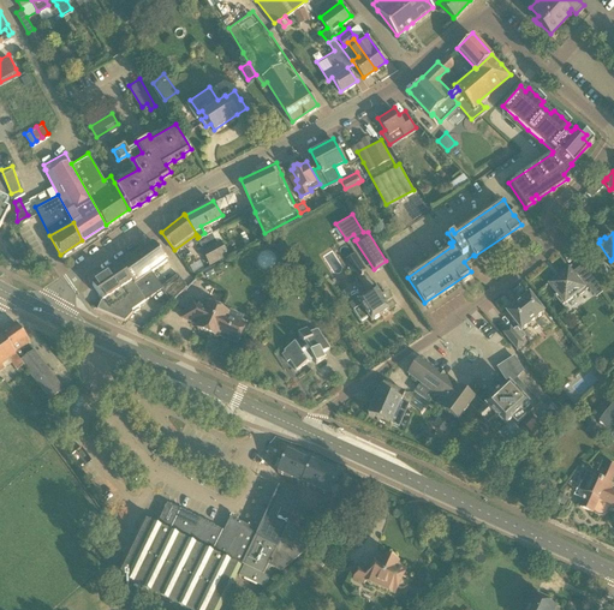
[(210,261),(227,251),(220,237),(202,246),(210,261)]
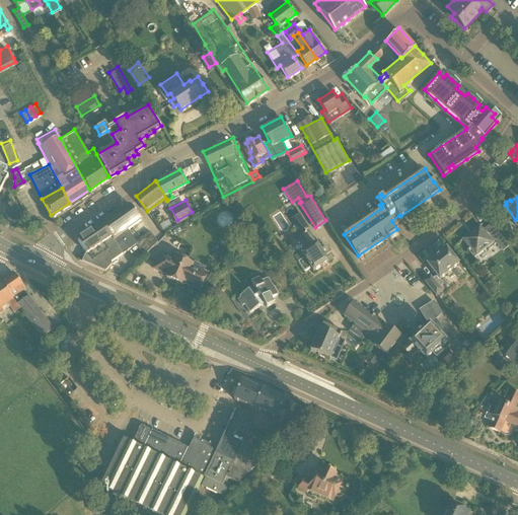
[(100,222),(119,253),(136,241),(143,251),(155,240),(129,202),(102,221),(100,222)]
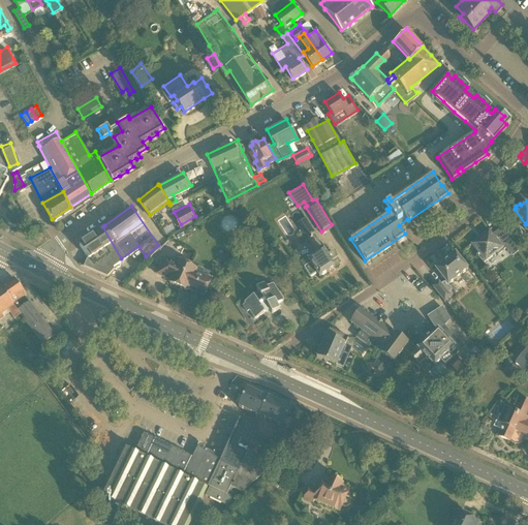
[(313,228),(307,220),(299,225),(304,235),(313,228)]
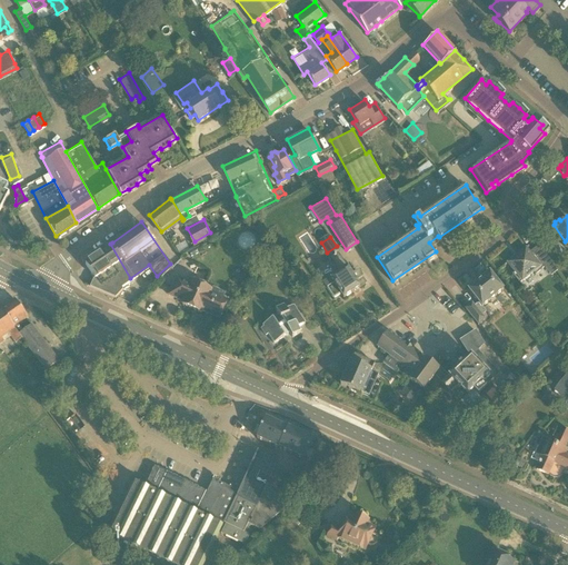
[(175,243),(178,249),(187,245),(183,238),(175,243)]
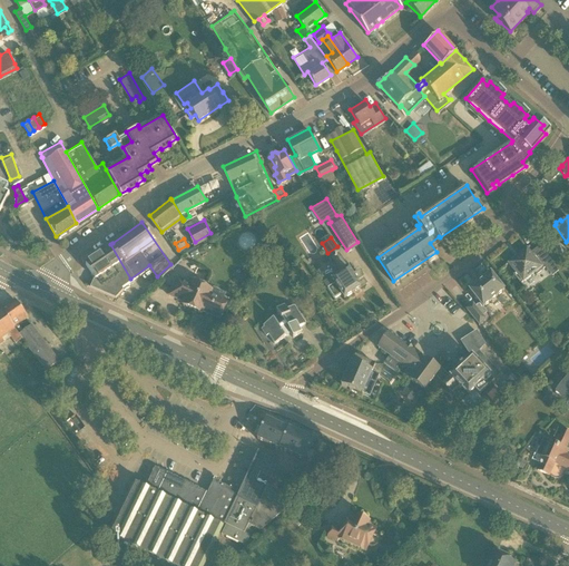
[(531,252),(526,246),(529,244),(528,243),(519,251),(519,252),(514,255),(513,255),(504,262),(504,263),(508,261),(514,270),(512,271),(522,283),(520,280),(533,270),(535,271),(535,272),(545,265),(546,267),(547,266),(551,273),(558,269),(559,270),(560,270),(546,252),(546,253),(539,259),(533,251),(532,251),(531,252)]
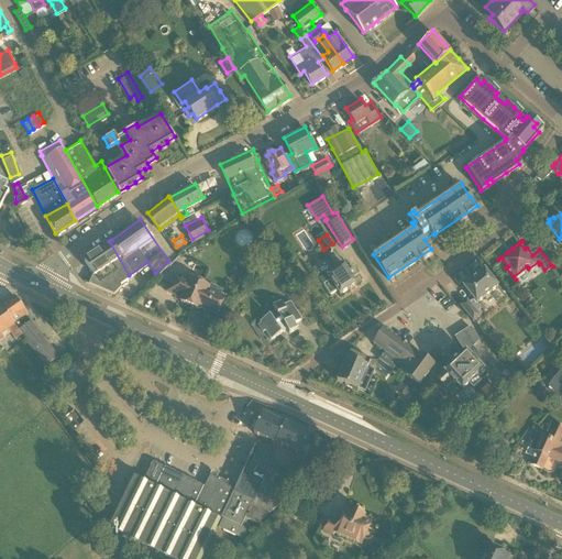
[(120,282),(129,275),(109,241),(84,258),(92,272),(91,273),(88,281),(111,291),(113,292),(121,283),(120,282)]
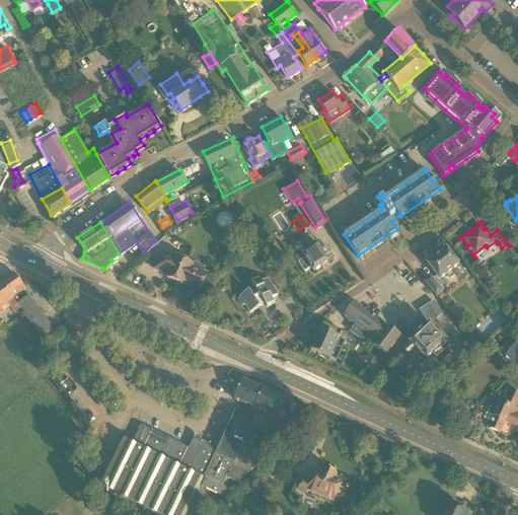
[(320,248),(308,228),(302,232),(310,246),(301,252),(304,255),(297,260),(303,270),(310,265),(312,269),(327,260),(327,259),(333,255),(326,245),(320,248)]
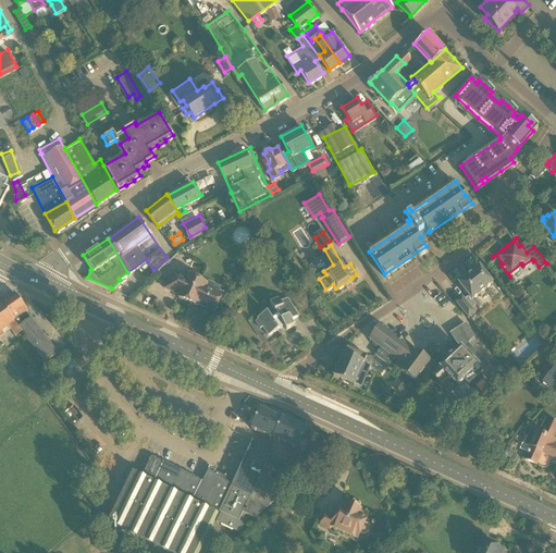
[(492,280),(479,263),(471,269),(470,269),(465,273),(465,274),(457,280),(467,293),(464,296),(461,294),(455,298),(467,314),(473,309),(470,305),(474,302),(471,296),(492,280)]
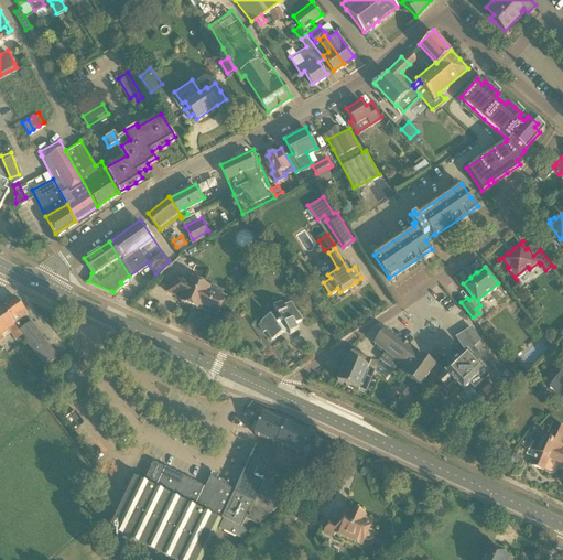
[(207,284),(186,276),(174,270),(171,279),(166,289),(181,295),(180,298),(198,307),(199,304),(217,312),(224,295),(206,288),(207,284)]
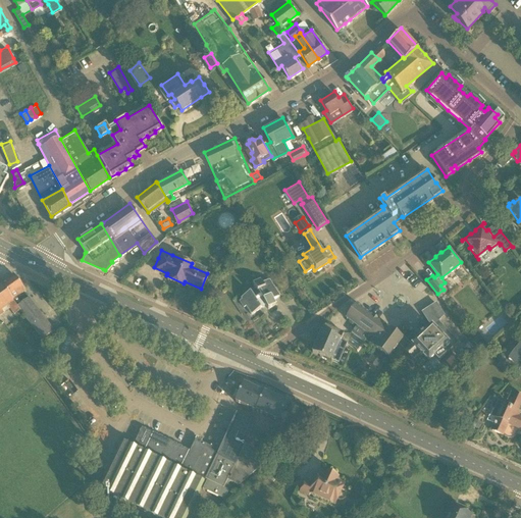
[(17,303),(12,296),(24,288),(13,271),(0,280),(1,280),(0,281),(0,282),(17,308),(19,306),(23,311),(22,312),(42,337),(46,342),(57,332),(53,328),(53,327),(28,295),(17,303)]
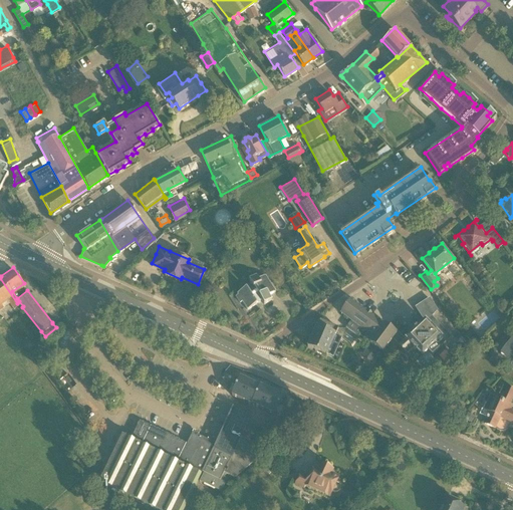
[(272,284),(265,273),(264,273),(258,277),(255,273),(248,278),(251,281),(250,282),(249,281),(248,281),(248,282),(247,282),(247,283),(247,284),(238,289),(237,290),(237,291),(237,292),(235,293),(239,300),(241,298),(246,306),(247,306),(255,301),(256,300),(260,297),(263,300),(263,301),(264,301),(270,297),(271,296),(271,295),(269,292),(274,289),(275,288),(274,287),(272,284)]
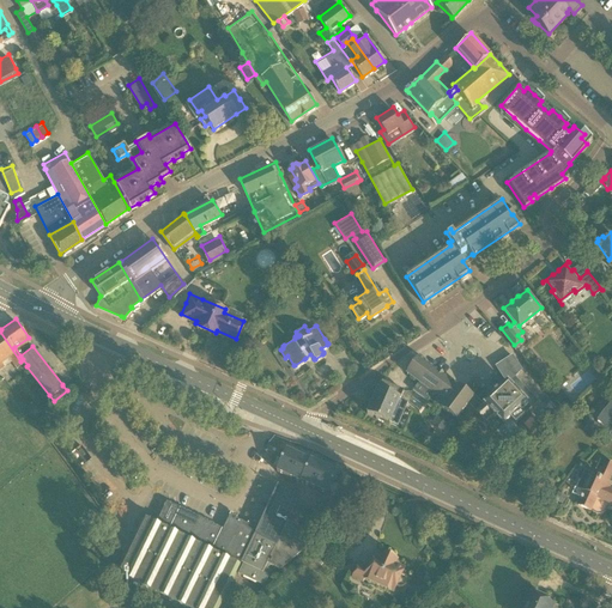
[(20,362),(0,332),(0,365),(10,358),(16,365),(20,362)]
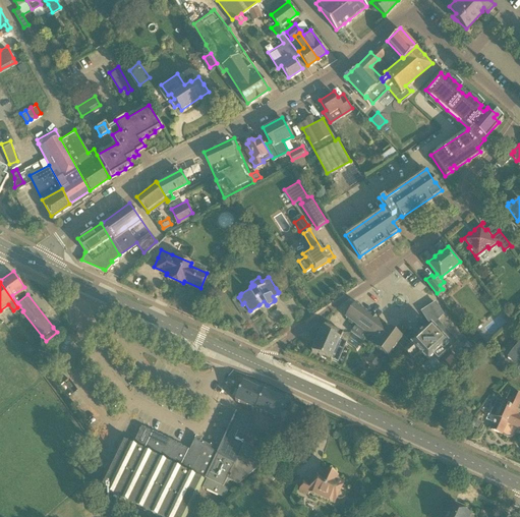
[(427,304),(436,318),(442,311),(435,299),(427,304)]
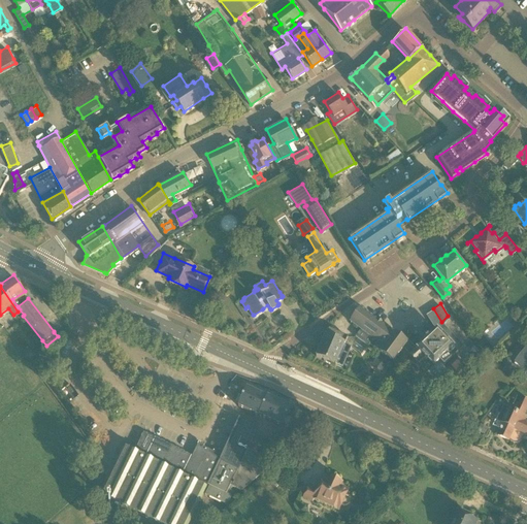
[(440,331),(436,327),(428,334),(424,338),(416,347),(407,338),(406,339),(394,330),(360,305),(361,305),(360,304),(350,319),(360,327),(355,334),(367,342),(368,341),(372,344),(372,345),(379,349),(379,350),(390,359),(403,342),(410,351),(408,353),(415,360),(416,359),(424,369),(425,369),(440,385),(447,379),(453,373),(442,362),(450,355),(457,349),(443,335),(446,333),(442,330),(440,331)]
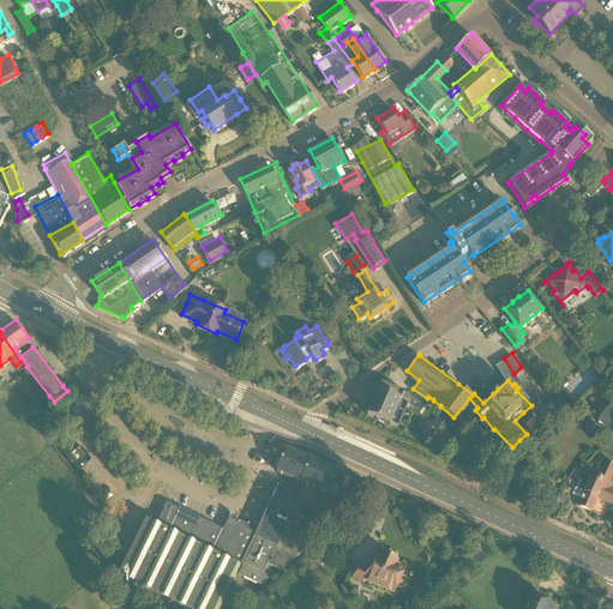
[(389,421),(390,420),(397,423),(408,399),(401,397),(404,389),(382,379),(379,386),(378,385),(366,410),(389,421)]
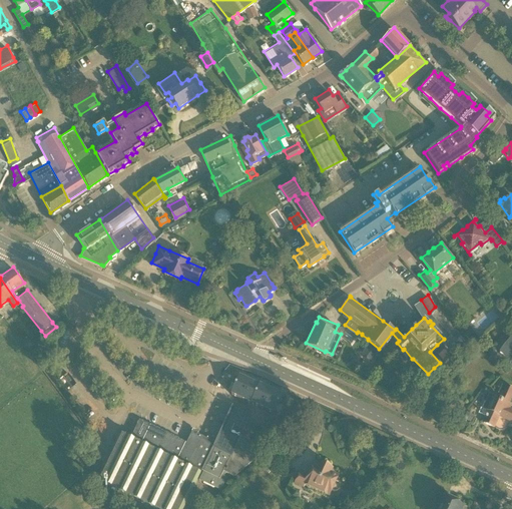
[(474,332),(468,338),(471,341),(478,336),(474,332)]
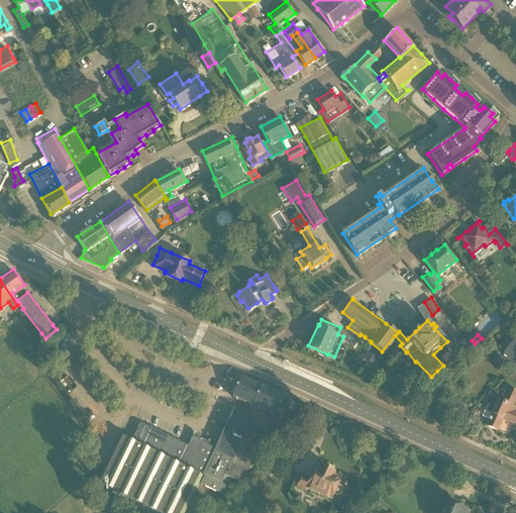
[(515,363),(515,334),(502,352),(515,363)]
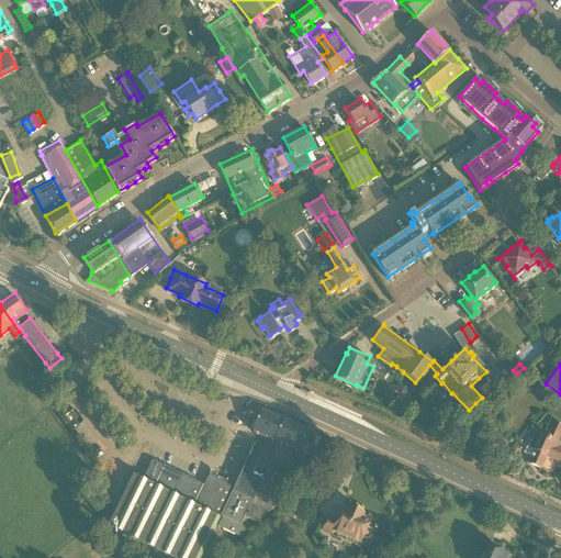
[(413,384),(404,378),(402,376),(394,387),(405,394),(413,384)]
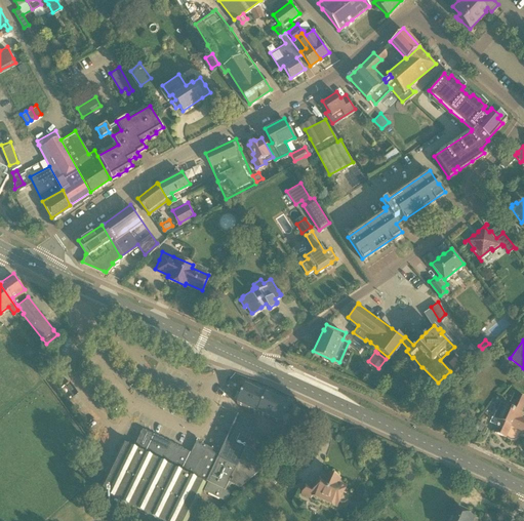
[(241,381),(232,399),(253,408),(276,418),(285,400),(262,389),(262,390),(260,390),(241,381)]
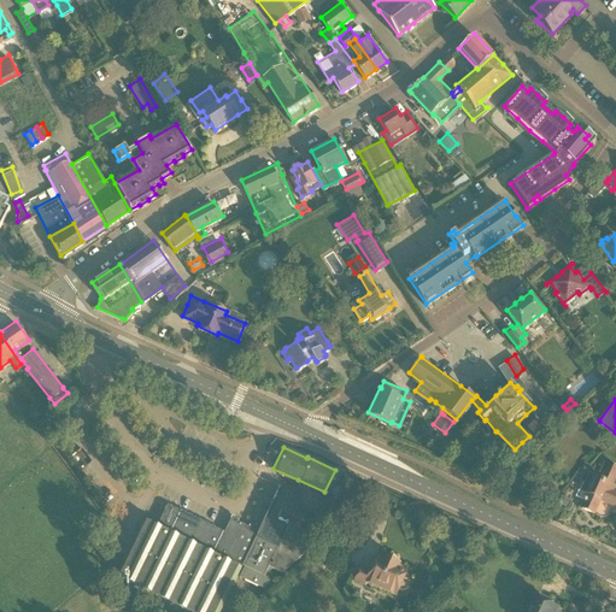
[(610,482),(615,470),(615,464),(603,459),(599,469),(603,470),(599,477),(588,472),(584,481),(590,484),(581,505),(593,510),(599,496),(615,504),(615,490),(611,488),(612,483),(610,482)]
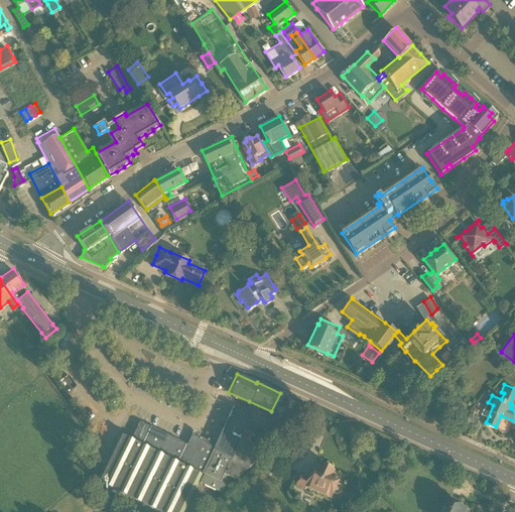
[(221,490),(228,477),(225,476),(227,472),(235,476),(255,459),(261,444),(267,430),(248,421),(251,413),(233,405),(216,442),(198,433),(192,445),(145,422),(142,428),(136,426),(130,438),(120,433),(97,481),(111,488),(107,495),(141,511),(181,511),(198,479),(221,490)]
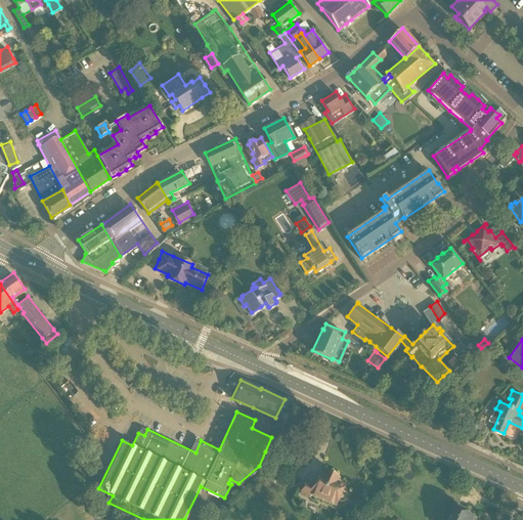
[(144,435),(147,429),(141,426),(138,433),(144,435)]
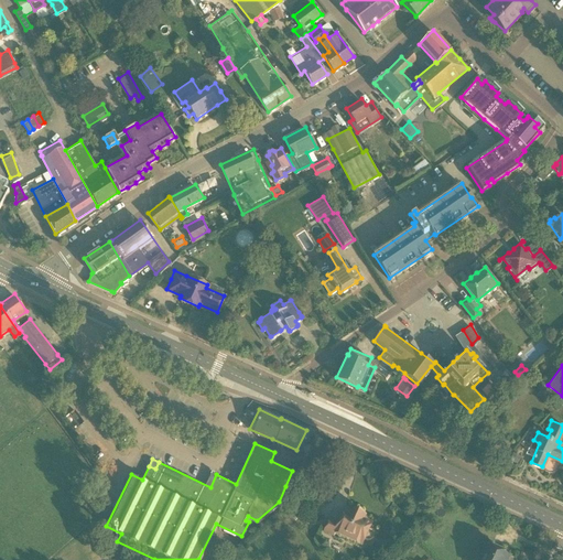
[(365,513),(349,506),(347,510),(344,508),(337,521),(327,517),(323,528),(333,532),(334,530),(361,542),(364,536),(367,537),(372,536),(374,534),(371,528),(368,526),(370,520),(363,517),(365,513)]
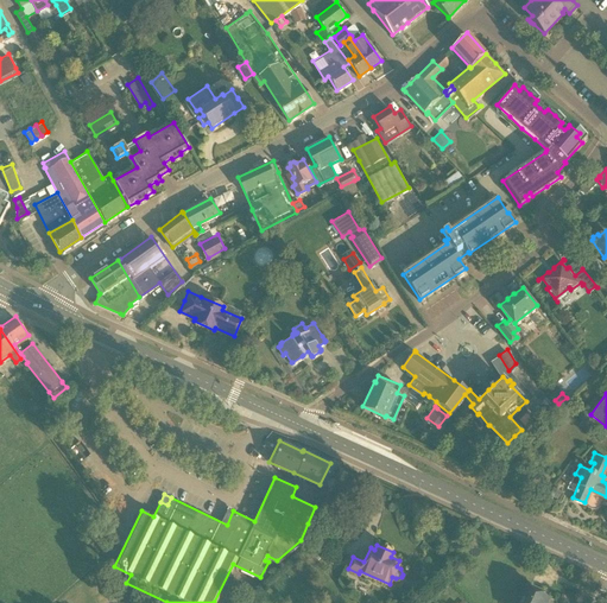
[(552,598),(532,589),(530,594),(520,590),(518,596),(520,597),(518,602),(555,602),(555,601),(552,598)]
